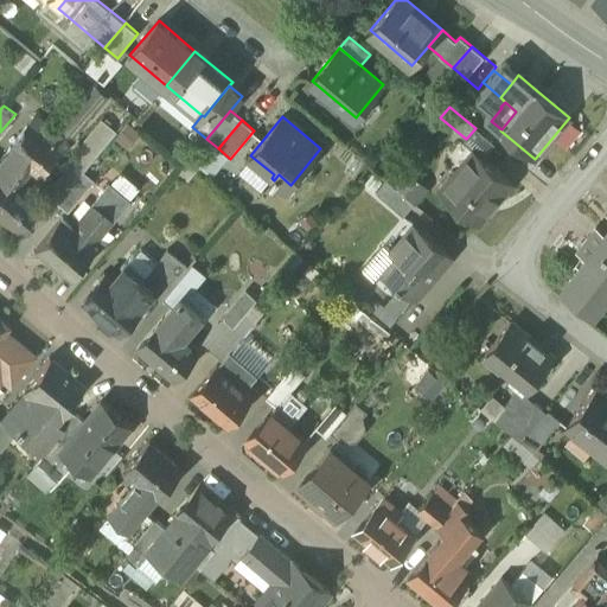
[(30,123),(8,149),(8,151),(0,160),(0,172),(10,180),(45,136),(30,123)]
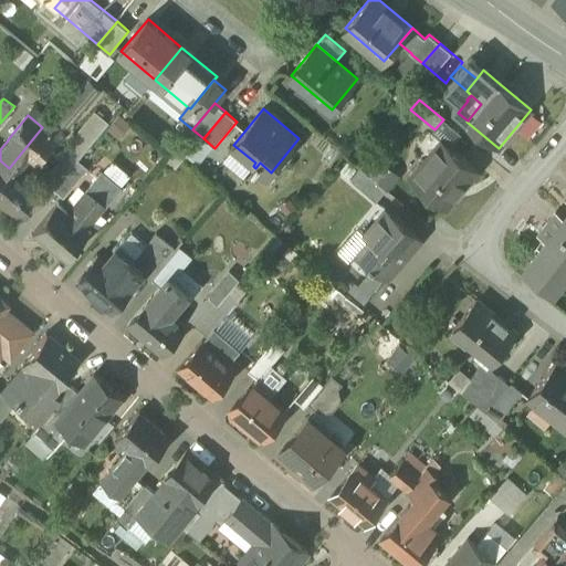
[(42,127),(9,168),(18,175),(31,159),(38,165),(59,142),(42,127)]
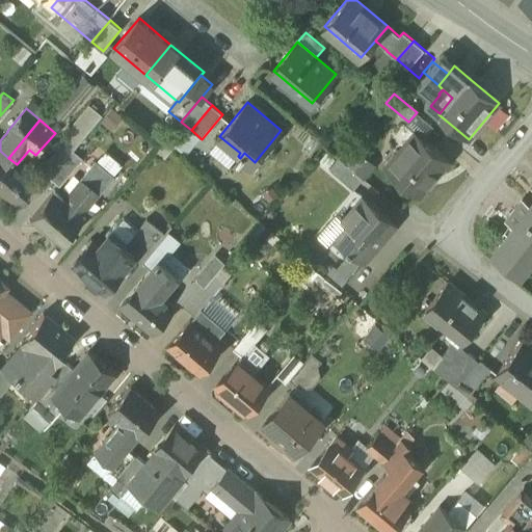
[(450,161),(416,132),(386,167),(420,196),(421,195),(420,194),(436,176),(437,177),(450,161)]
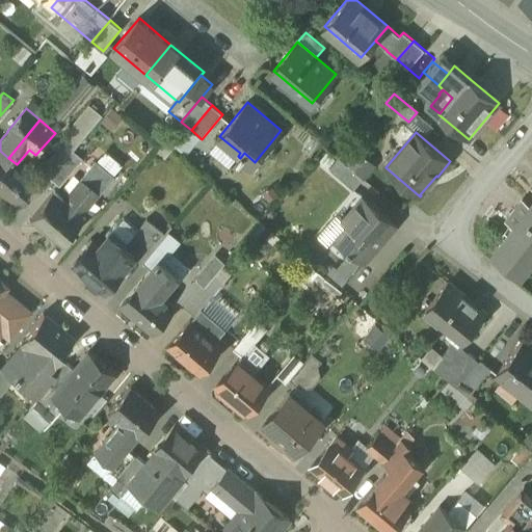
[(63,144),(38,174),(48,182),(67,159),(73,152),(63,144)]
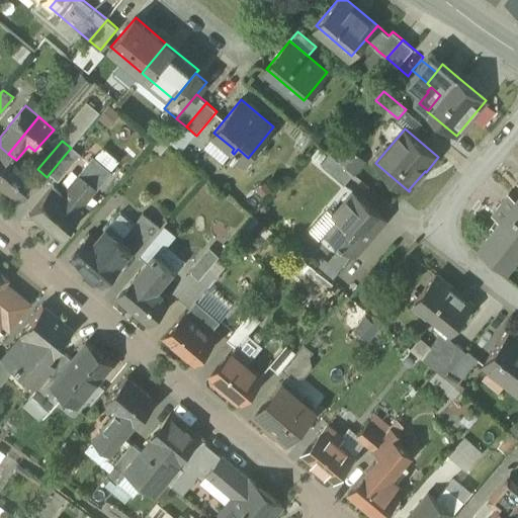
[(16,160),(8,154),(0,163),(0,187),(15,199),(34,176),(16,160)]
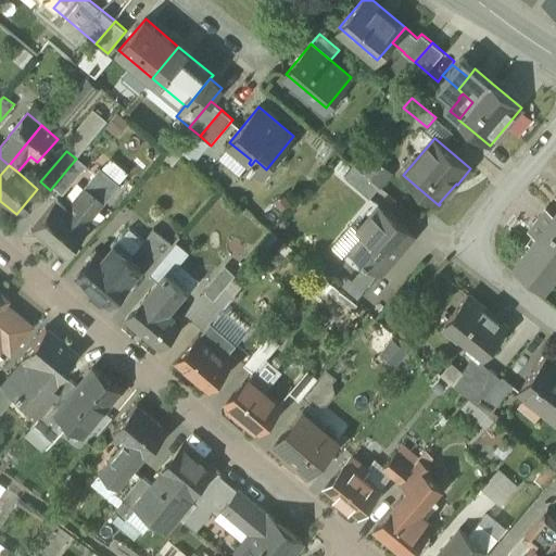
[(379,187),(354,165),(344,177),(369,199),(379,187)]
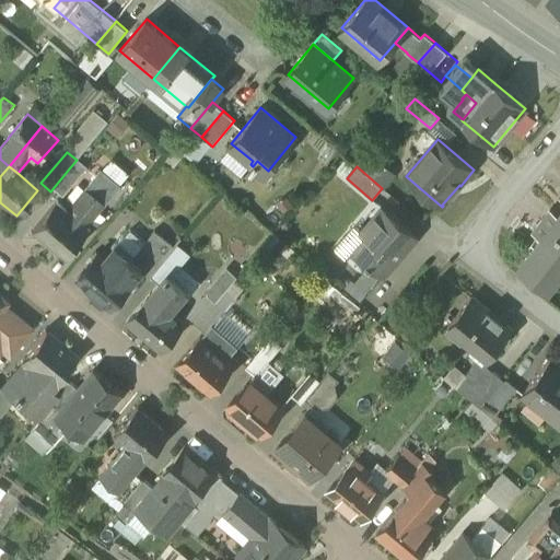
[(70,167),(54,188),(63,197),(80,176),(70,167)]
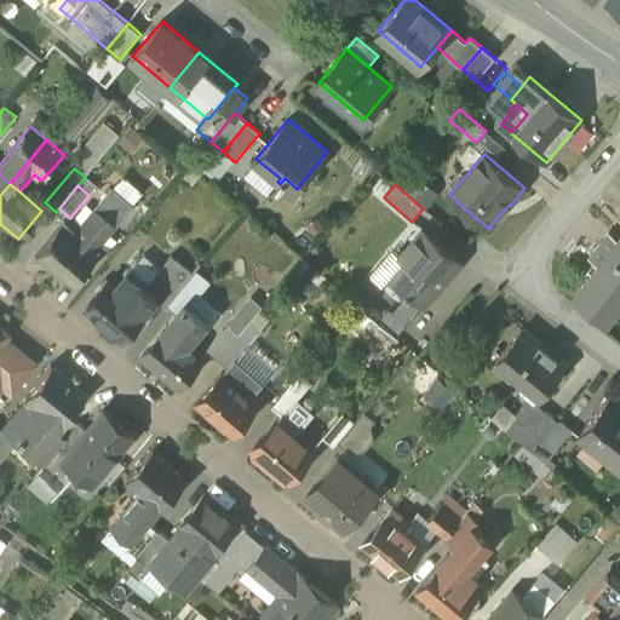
[(133,207),(112,189),(96,210),(116,227),(133,207)]
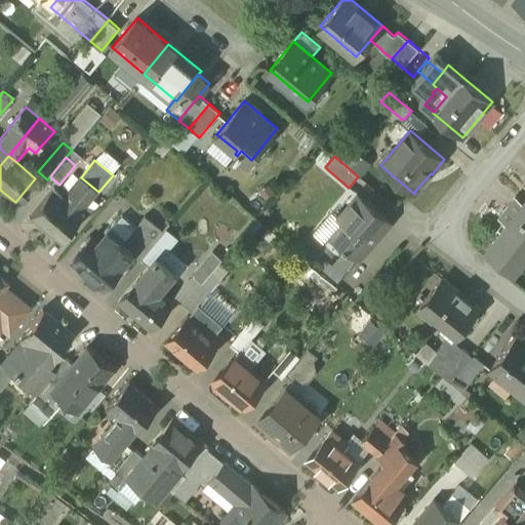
[(98,192),(81,177),(65,197),(82,212),(98,192)]
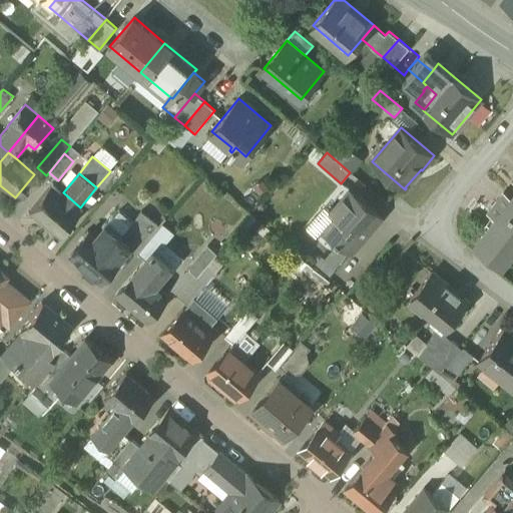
[(52,184),(30,211),(60,236),(83,209),(80,207),(63,192),(52,184)]
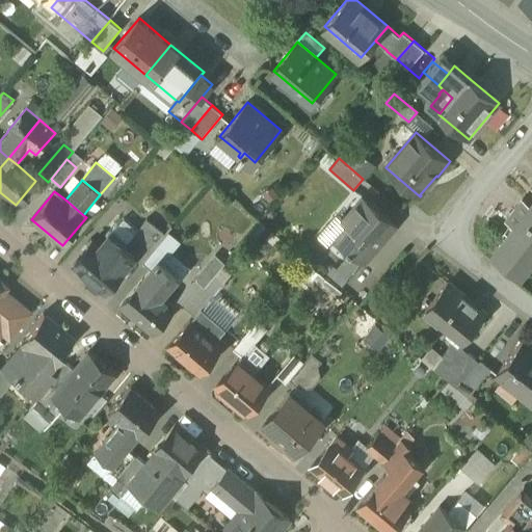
[(396,224),(364,196),(343,221),(350,228),(339,241),(365,262),(396,224)]
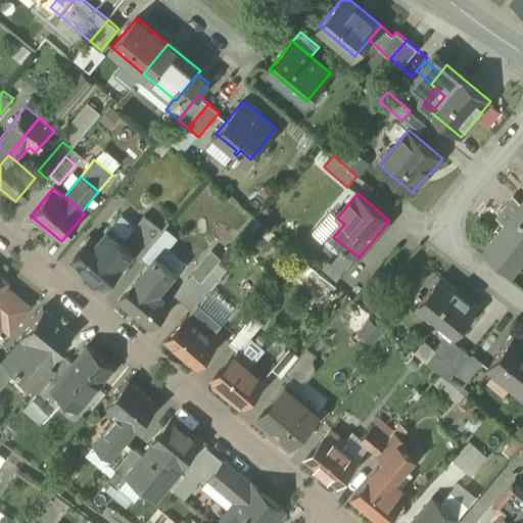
[(522,202),(514,195),(498,215),(507,222),(495,236),(522,257),(522,256),(522,202)]
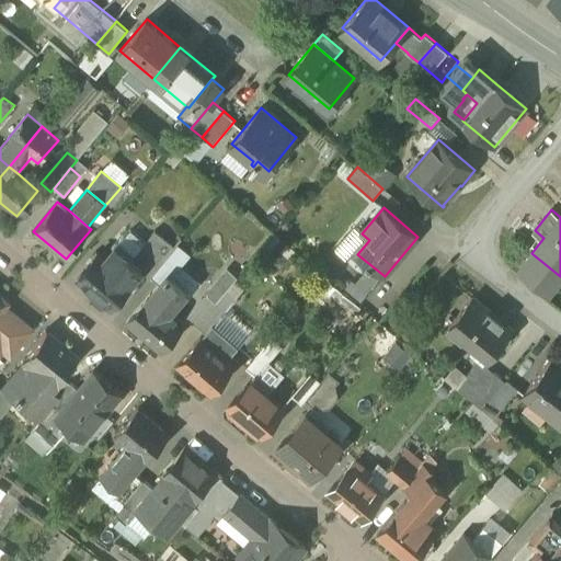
[(175,248),(156,231),(132,260),(132,261),(142,270),(141,271),(150,277),(175,248)]
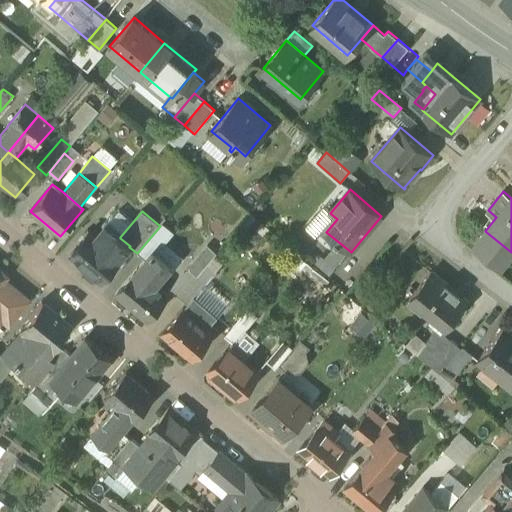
[(107,225),(97,236),(91,231),(70,255),(101,281),(122,257),(121,256),(129,247),(130,246),(120,238),(120,237),(107,225)]
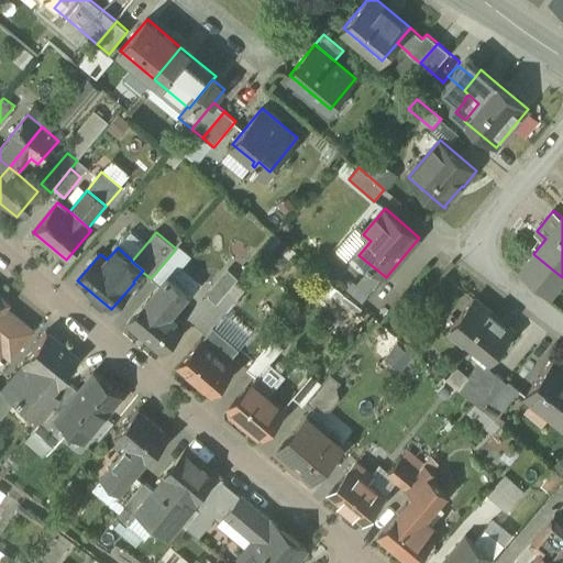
[(151,296),(128,323),(162,353),(186,326),(172,313),(188,294),(168,277),(152,297),(151,296)]
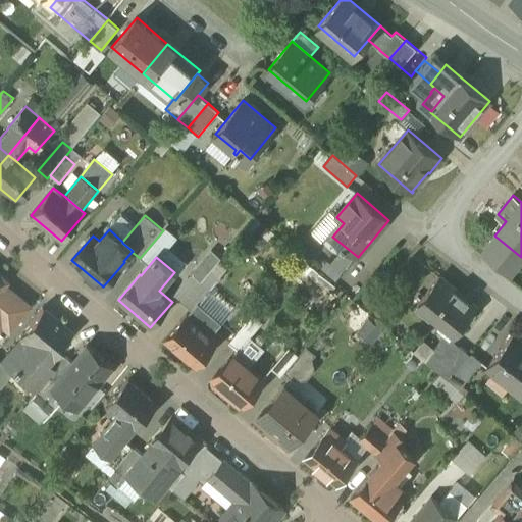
[(192,275),(173,296),(183,304),(184,304),(201,283),(192,275)]
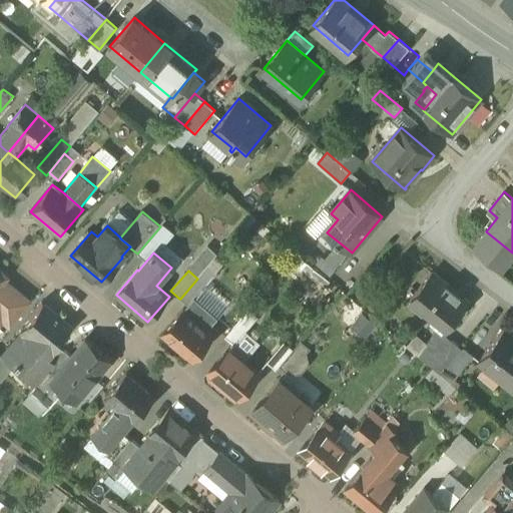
[(469,302),(433,272),(411,298),(447,328),(469,302)]
